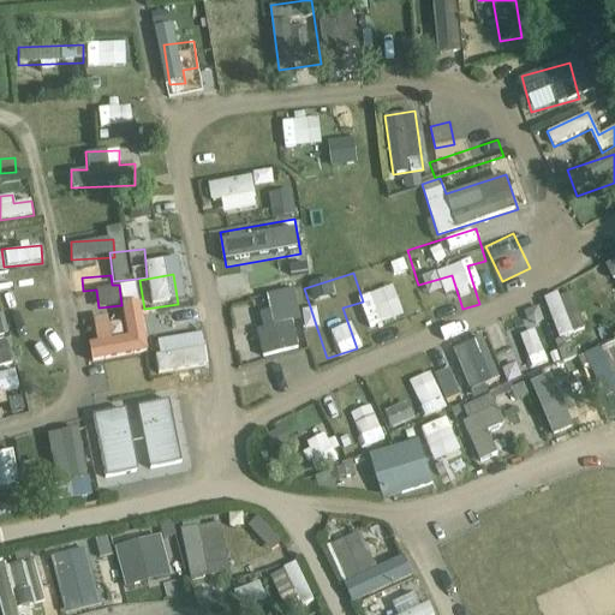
[(572,291),(547,297),(556,338),(583,332),(572,291)]
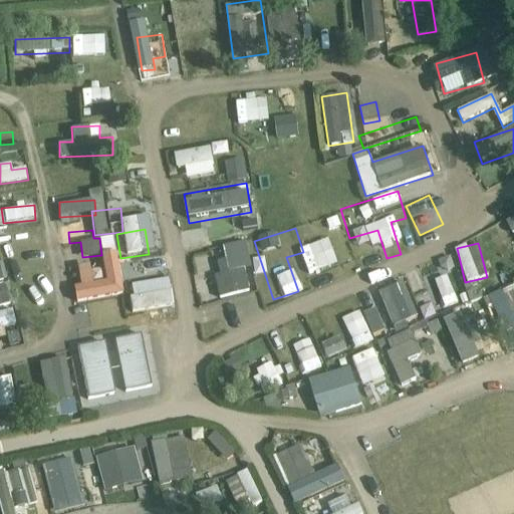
[(0,335),(4,335),(6,345),(17,343),(0,258),(0,335)]
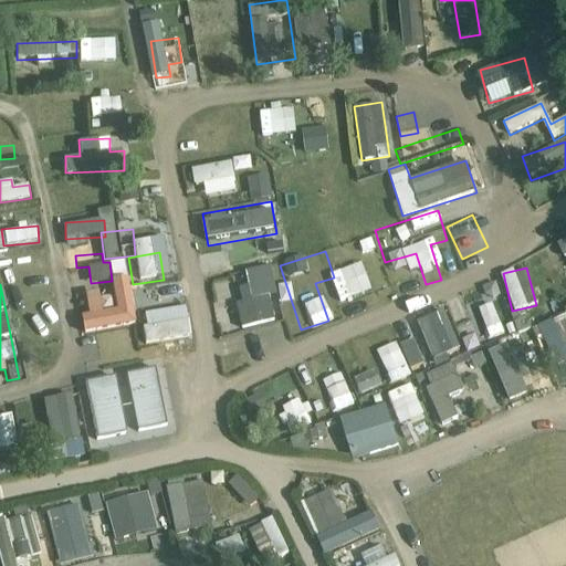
[(116,313),(81,318),(84,333),(134,325),(126,284),(112,286),(116,313)]
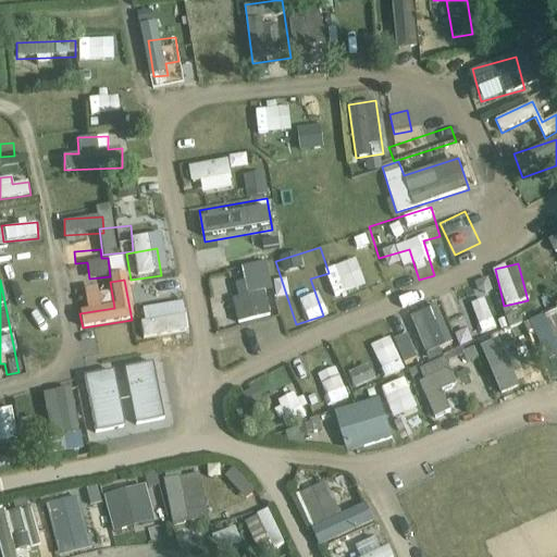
[(148,295),(136,296),(139,322),(150,321),(148,295)]
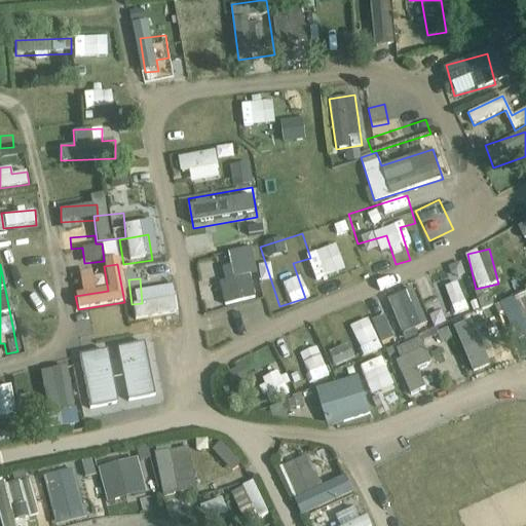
[(519,340),(525,337),(525,291),(501,303),(519,340)]
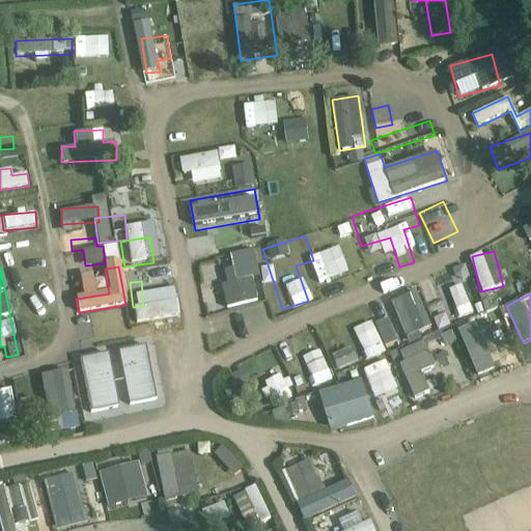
[(383,353),(411,340),(392,299),(365,311),(383,353)]
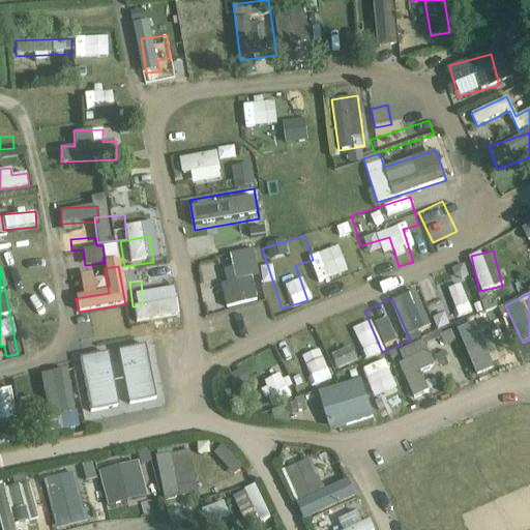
[(339,379),(378,361),(354,311),(339,318),(343,325),(319,336),(339,379)]
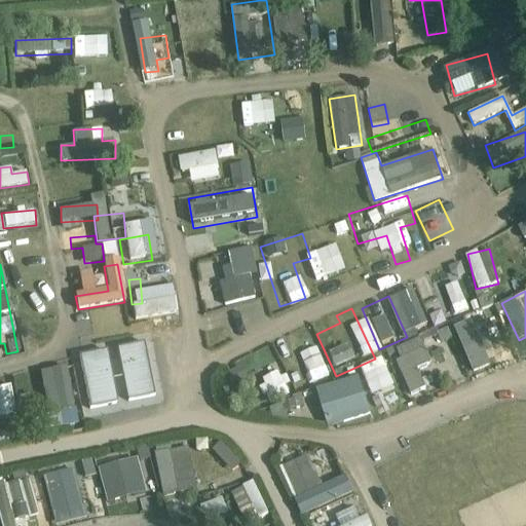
[(420,312),(410,318),(417,332),(427,326),(420,312)]
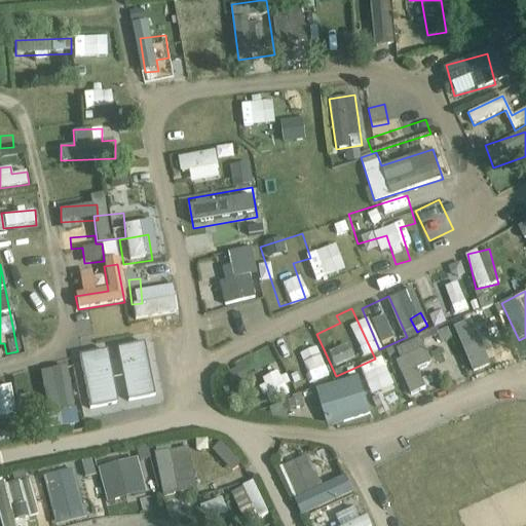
[(273,344),(295,389),(330,374),(307,325),(294,331),(302,350),(292,355),(285,339),(273,344)]
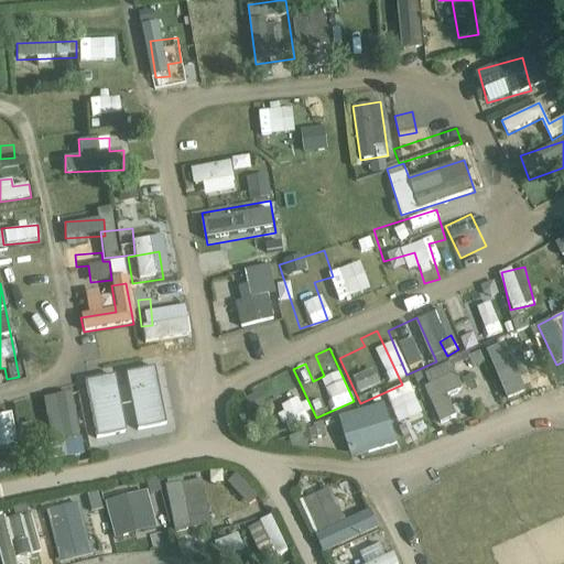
[(424,389),(440,425),(456,419),(446,398),(464,390),(457,376),(455,376),(449,365),(424,376),(430,387),(424,389)]
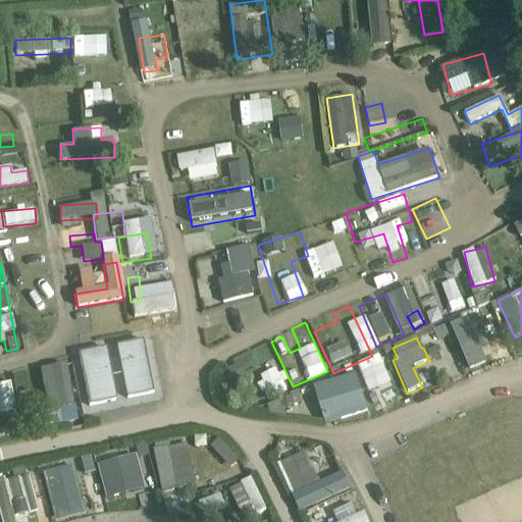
[(124,395),(150,393),(144,340),(118,343),(124,395)]
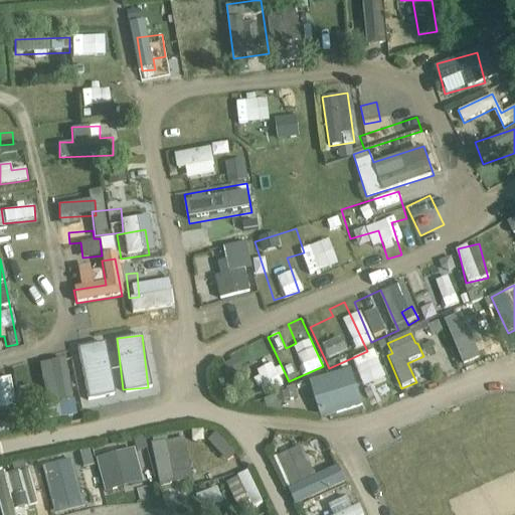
[(106,342),(79,345),(87,397),(112,394),(106,342)]
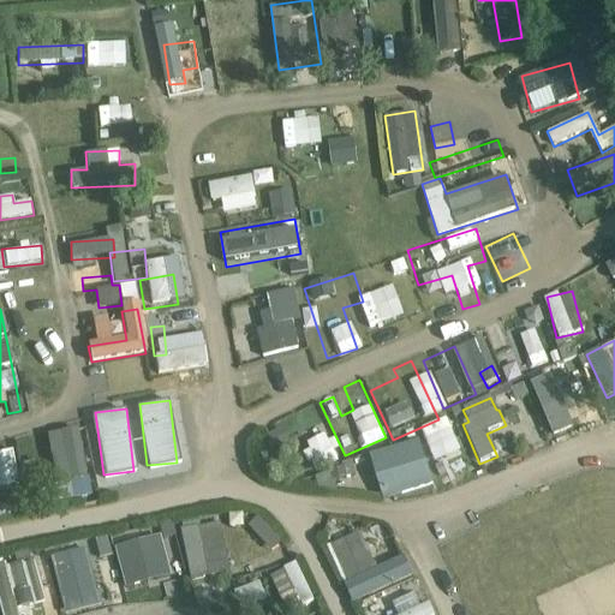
[(46,433),(57,481),(85,475),(75,427),(46,433)]
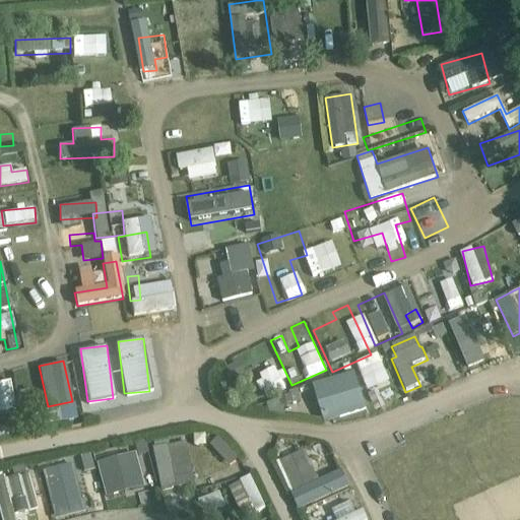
[(255,401),(266,397),(255,364),(243,368),(255,401)]
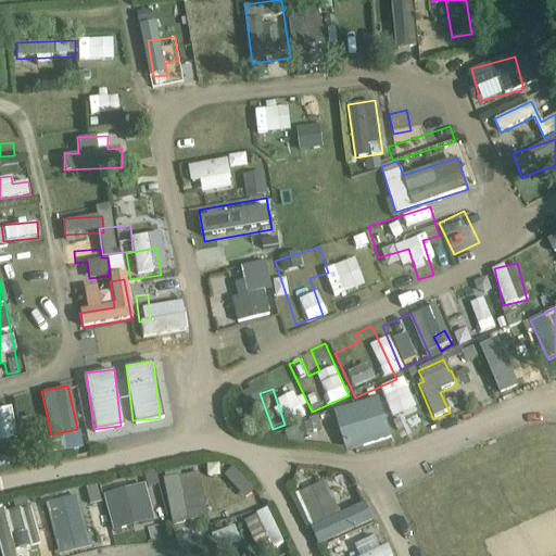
[(344,450),(391,440),(382,400),(337,408),(344,450)]
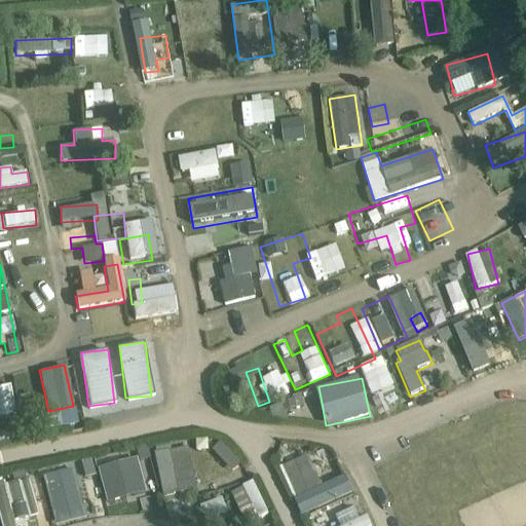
[(4,397),(0,397),(0,442),(11,441),(4,397)]
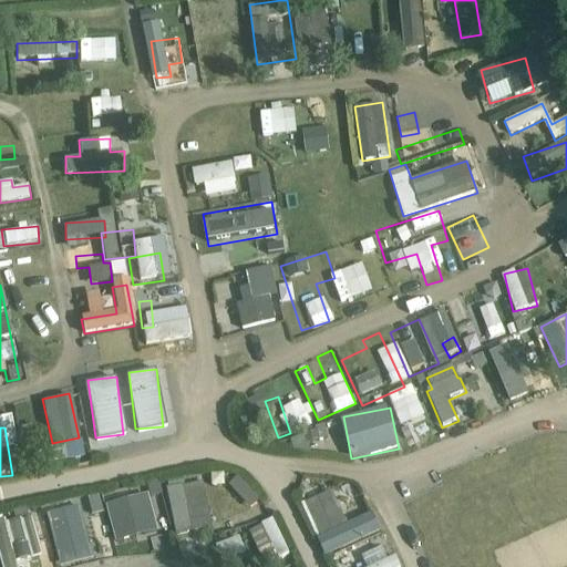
[(203,508),(209,507),(205,488),(168,496),(176,536),(207,531),(203,508)]
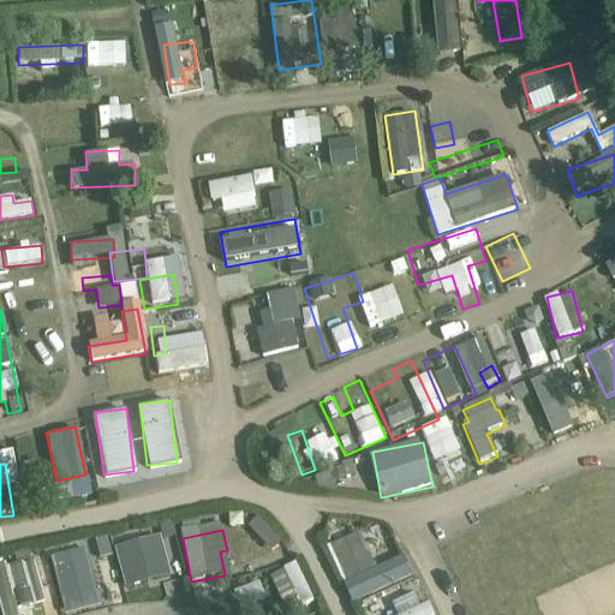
[(413,575),(405,556),(377,568),(359,530),(333,542),(359,599),(413,575)]
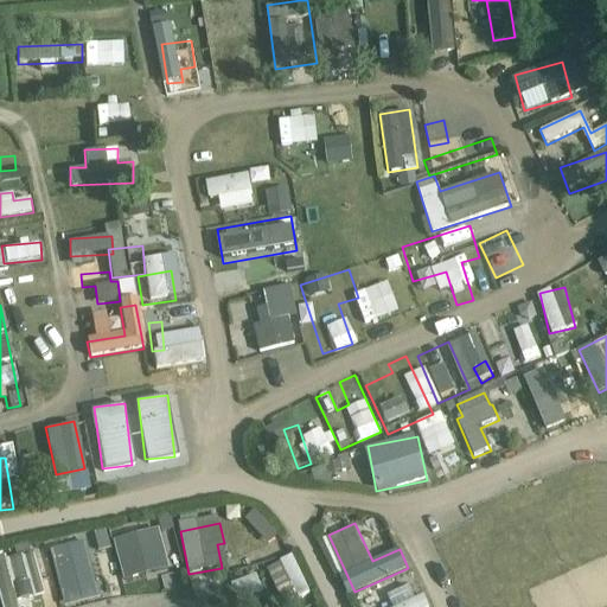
[(167,573),(165,557),(180,554),(174,524),(132,532),(140,577),(167,573)]
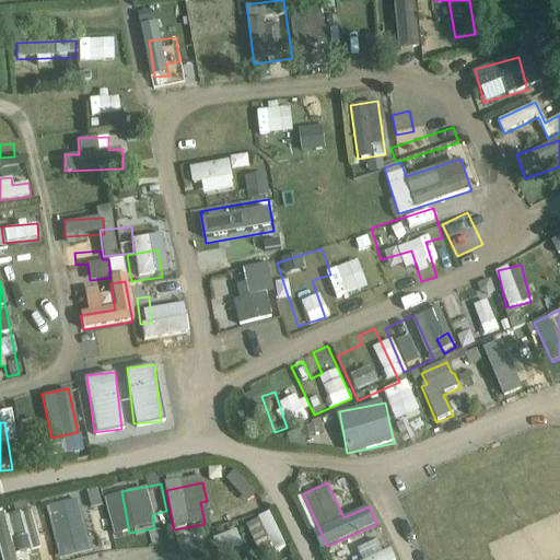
[(67,502),(0,515),(0,553),(1,559),(16,559),(16,552),(41,548),(36,524),(70,516),(67,502)]
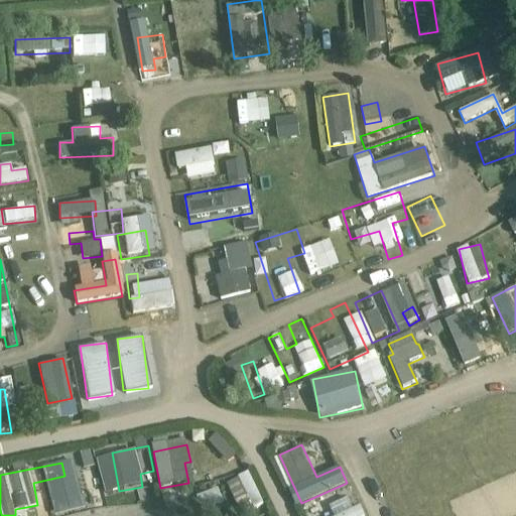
[(219,466),(203,472),(209,488),(225,481),(219,466)]
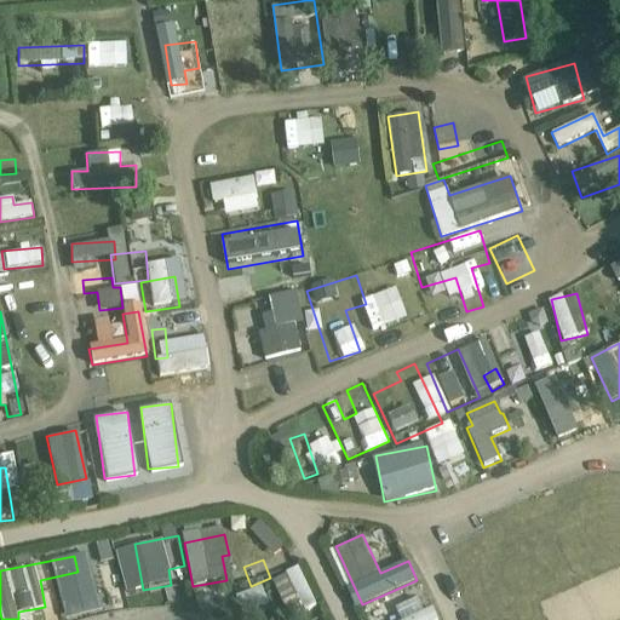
[(302,564),(285,570),(291,587),(281,590),(290,615),(316,607),(302,564)]
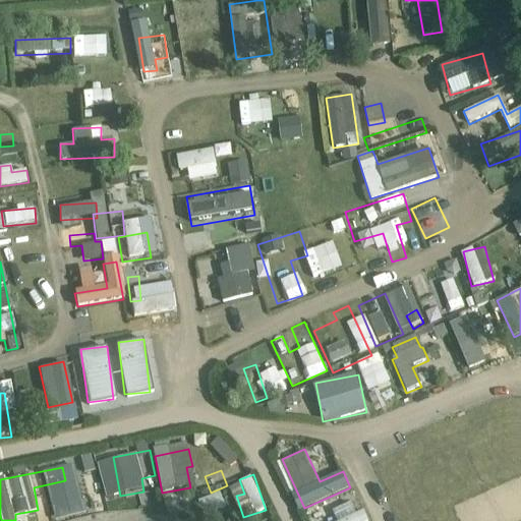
[(327,520),(361,520),(354,507),(327,520)]
